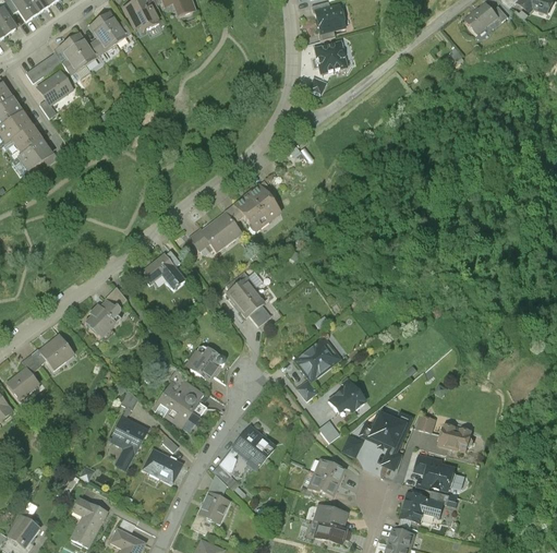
[(13,12),(5,0),(0,0),(0,4),(2,8),(8,16),(13,12)]
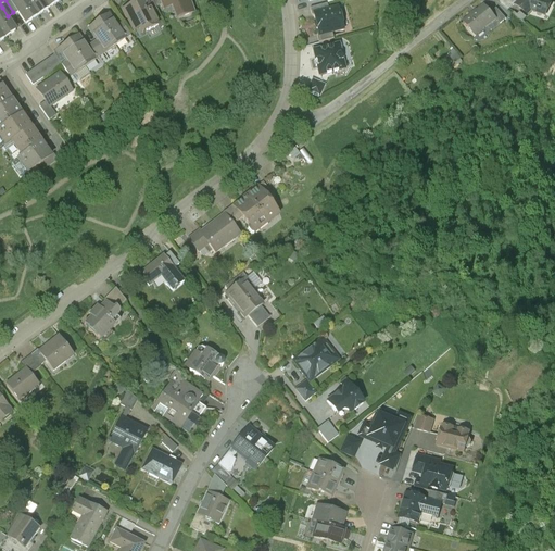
[(13,1),(12,0),(5,0),(13,12),(19,9),(13,1)]
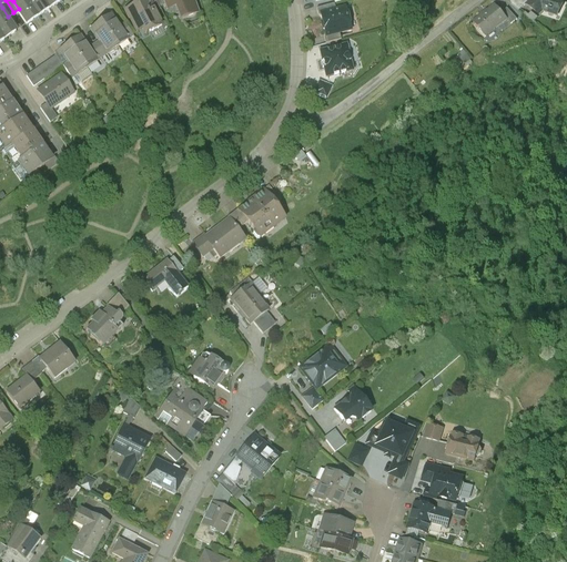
[(38,12),(29,0),(14,0),(13,1),(19,9),(27,20),(38,12)]
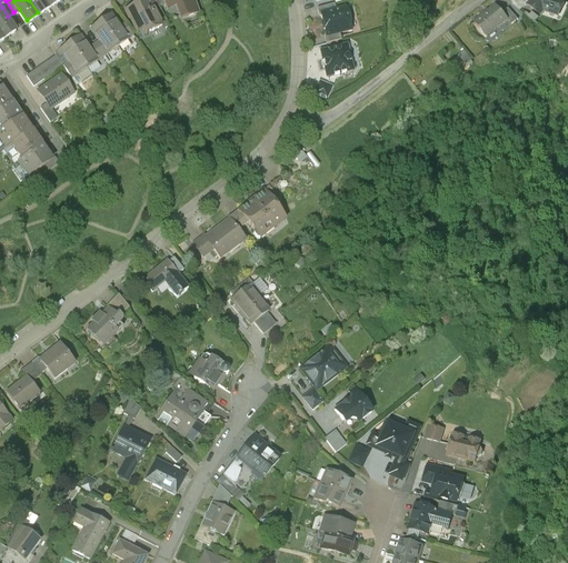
[(29,0),(38,12),(49,6),(46,0),(29,0)]
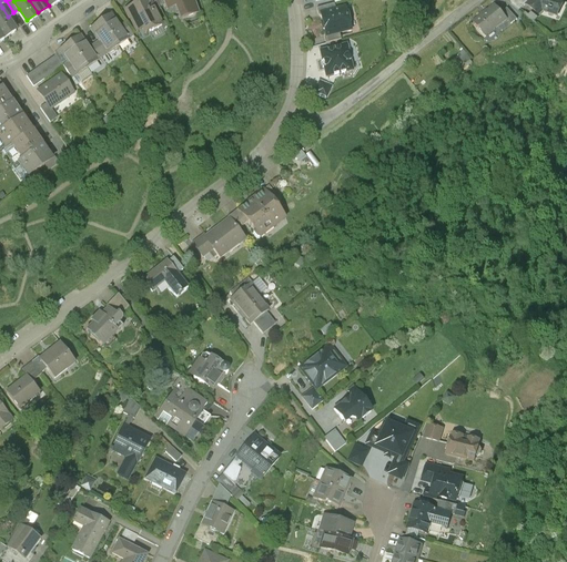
[(139,0),(127,6),(132,18),(133,17),(137,24),(142,22),(145,30),(162,22),(155,9),(151,0),(139,0)]
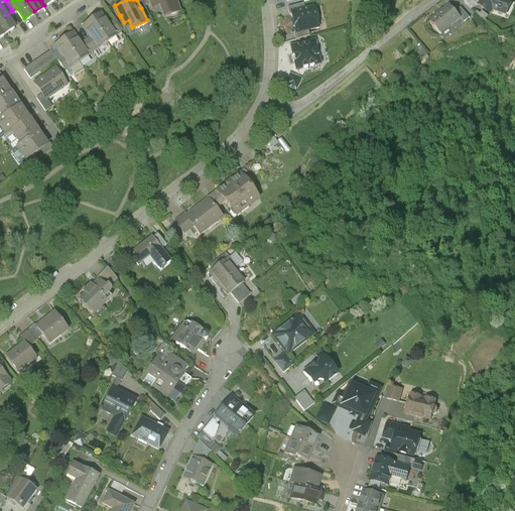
[(137,0),(141,8),(146,5),(145,3),(143,0),(137,0)]
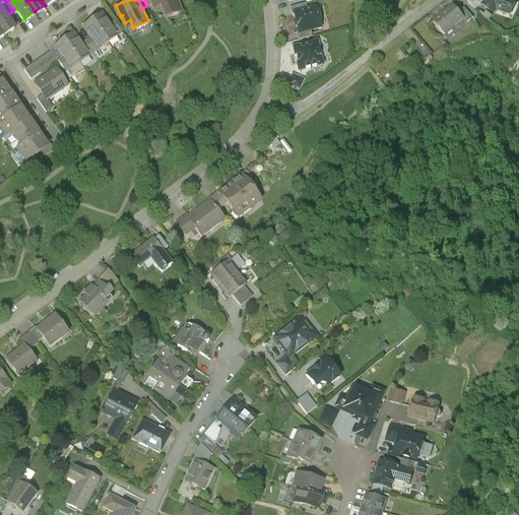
[(151,0),(152,1),(153,5),(167,0),(171,12),(183,8),(179,0),(151,0)]
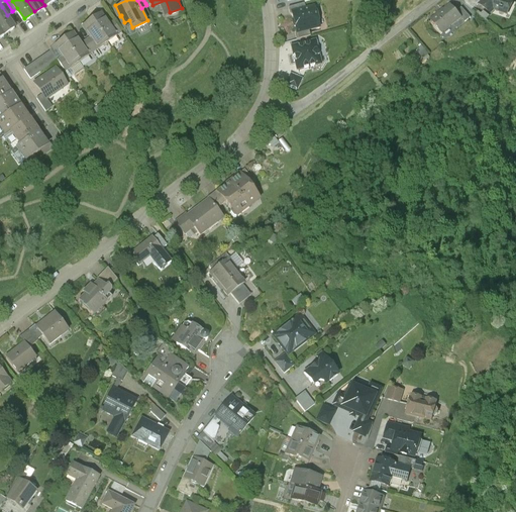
[(301,0),(289,3),(291,10),(293,10),(293,9),(306,5),(305,0),(301,0)]
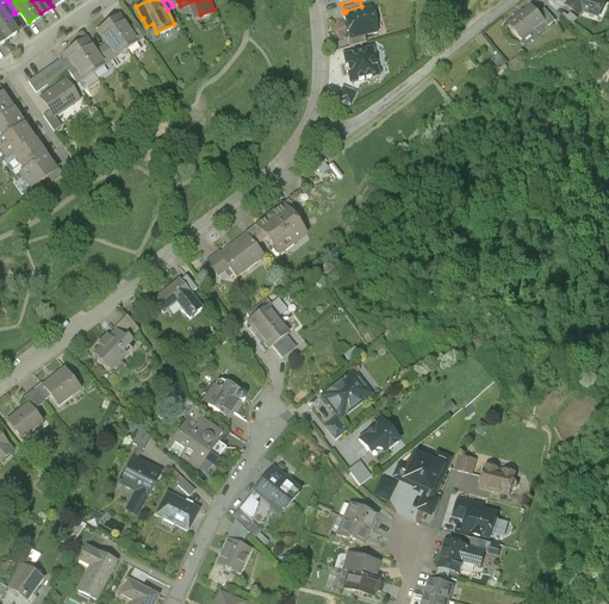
[(572,5),(566,0),(545,0),(560,14),(567,7),(569,8),(572,5)]
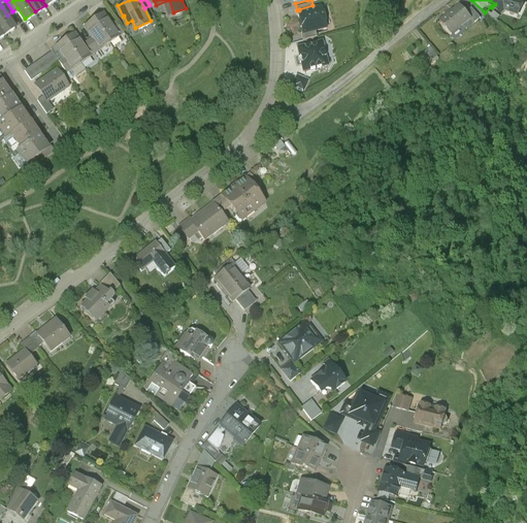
[(519,2),(517,0),(499,0),(495,4),(492,7),(503,18),(505,14),(520,21),(526,5),(519,2)]
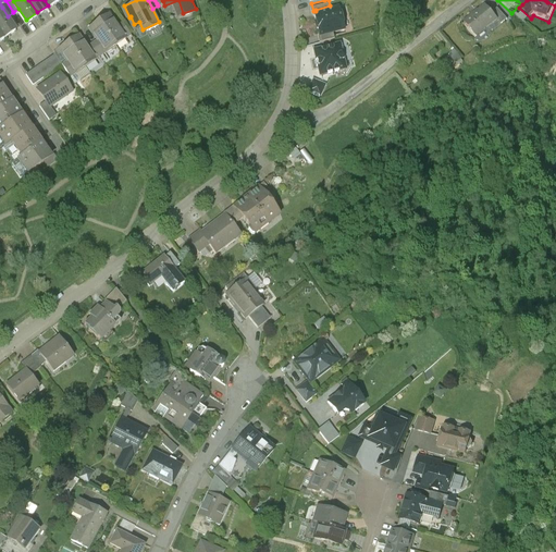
[(330,5),(316,10),(316,11),(321,31),(321,32),(333,28),(344,26),(338,4),(330,5)]
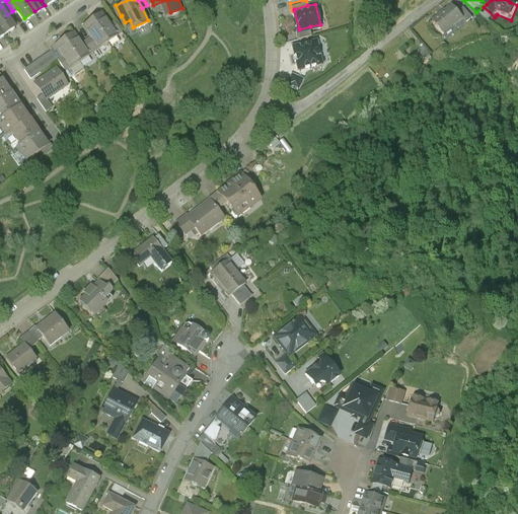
[(459,14),(453,6),(435,21),(446,37),(465,21),(459,14)]
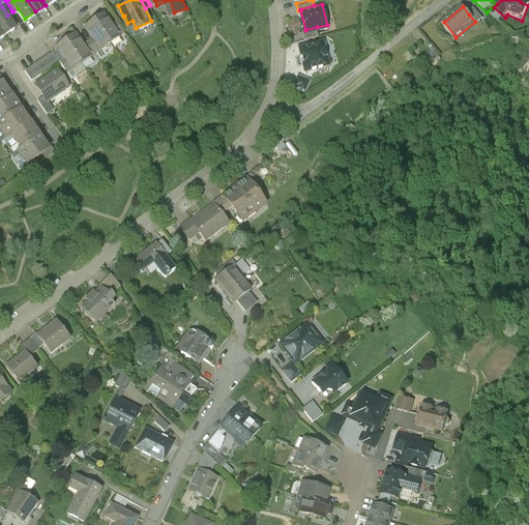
[(2,7),(0,9),(0,26),(4,33),(15,26),(7,16),(2,7)]
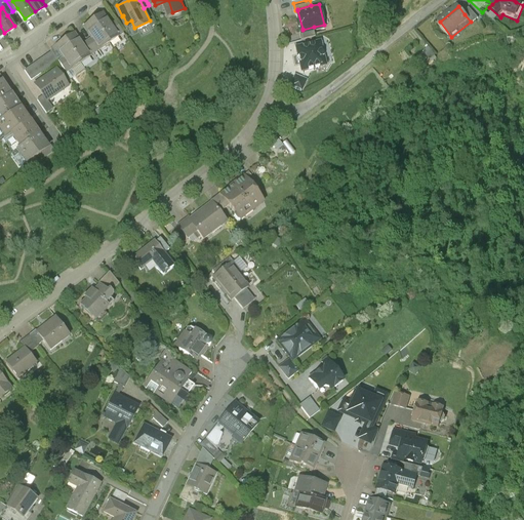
[(111,22),(103,10),(93,16),(110,40),(119,34),(118,32),(111,22)]
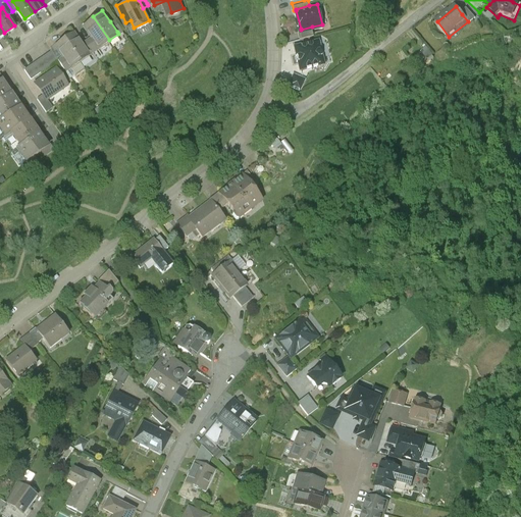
[(462,14),(468,21),(472,27),(477,22),(468,10),(462,14)]
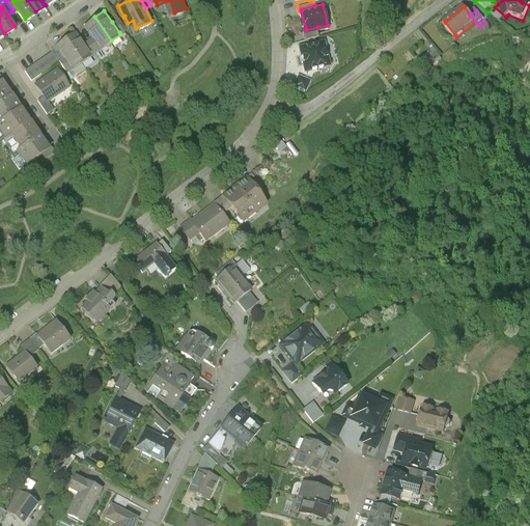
[(111,40),(94,17),(85,23),(101,45),(102,47),(111,40)]
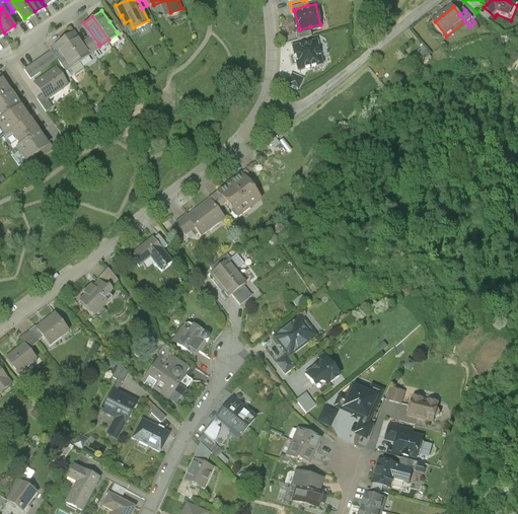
[(121,27),(114,17),(109,21),(117,31),(121,27)]
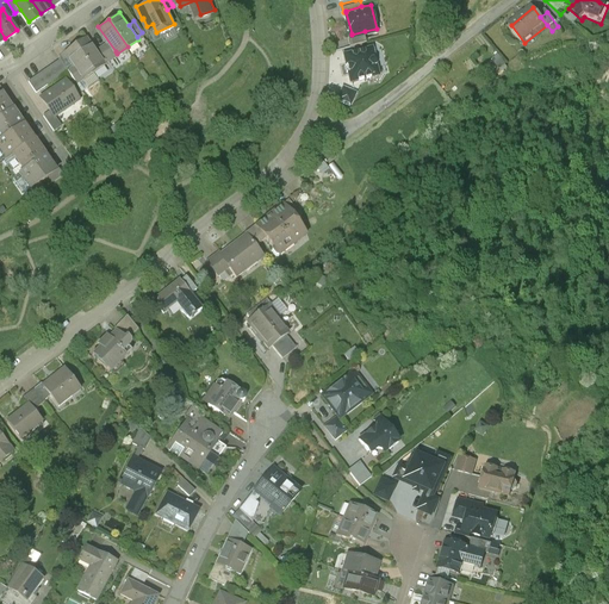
[(365,31),(352,35),(352,33),(349,33),(350,43),(367,38),(365,31)]
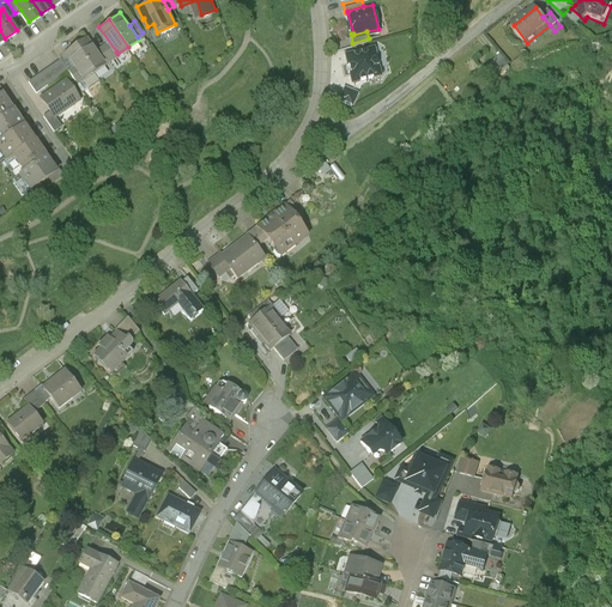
[(86,35),(76,42),(95,71),(105,62),(104,60),(96,48),(86,35)]
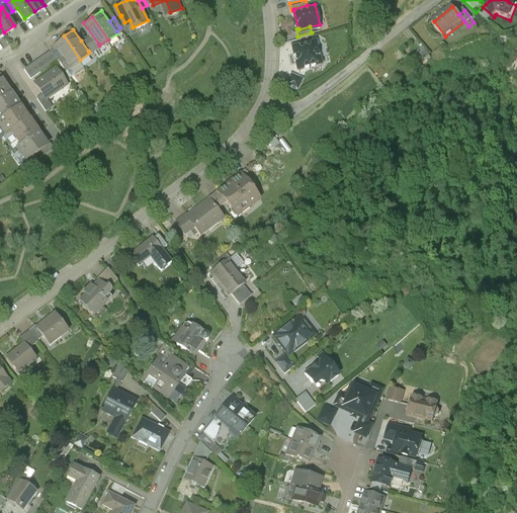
[(98,44),(91,34),(86,37),(93,48),(98,44)]
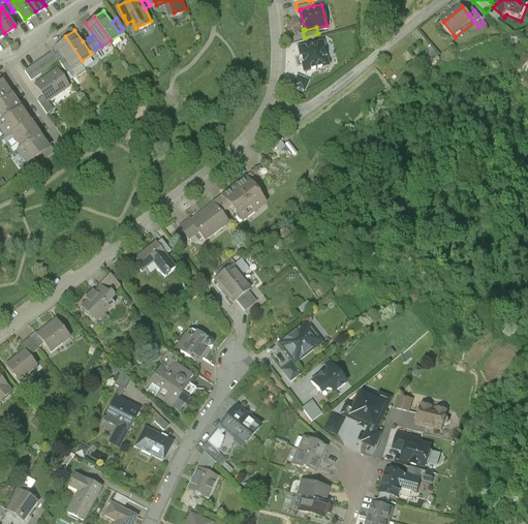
[(82,61),(65,36),(56,42),(64,55),(71,65),(72,67),(82,61)]
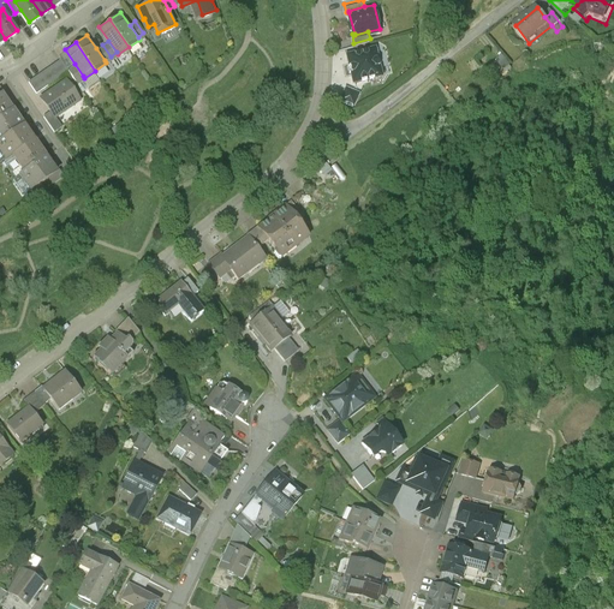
[(111,57),(102,45),(96,48),(105,60),(111,57)]
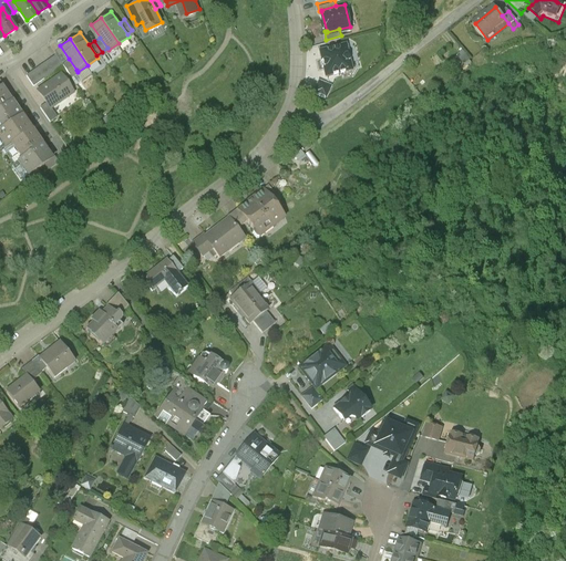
[(346,42),(320,48),(327,73),(352,68),(346,42)]
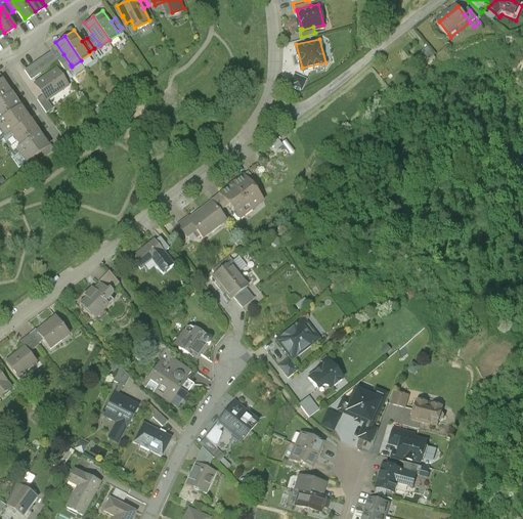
[(52,48),(46,51),(53,61),(58,57),(52,48)]
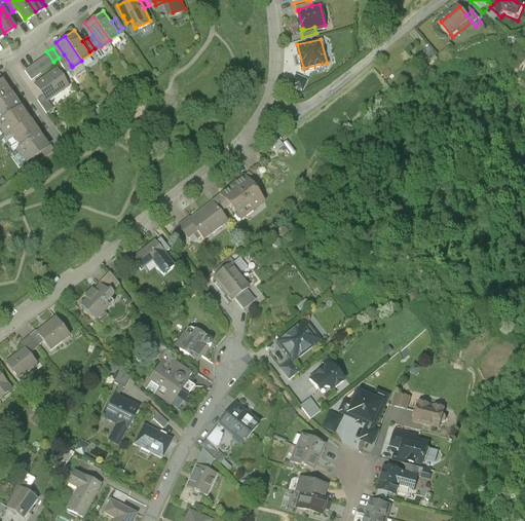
[(53,62),(46,51),(41,56),(48,66),(53,62)]
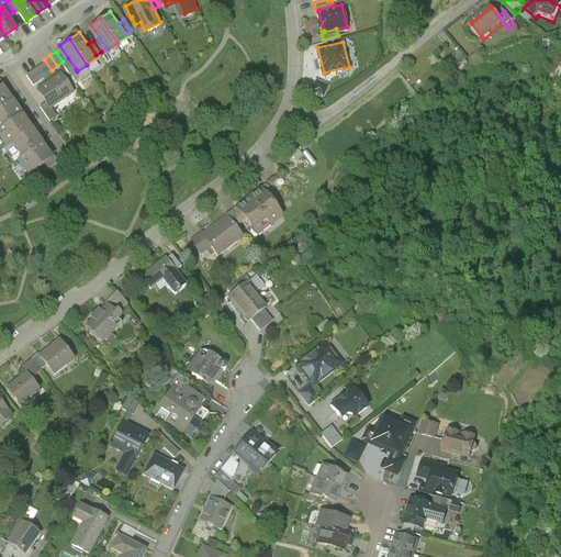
[(76,69),(68,58),(63,62),(70,73),(76,69)]
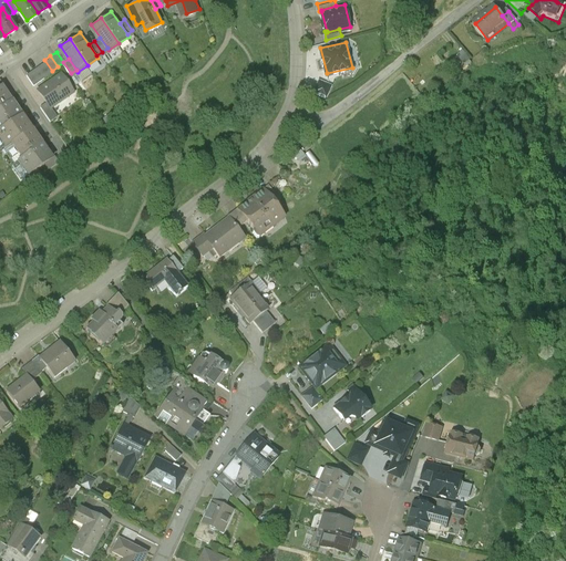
[(44,60),(39,64),(45,74),(52,71),(44,60)]
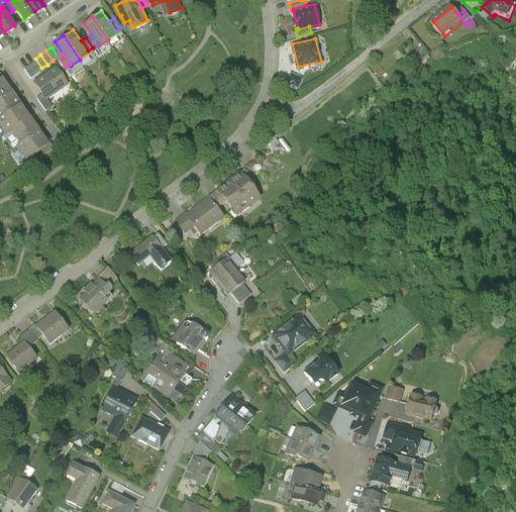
[(41,68),(35,59),(30,62),(36,72),(41,68)]
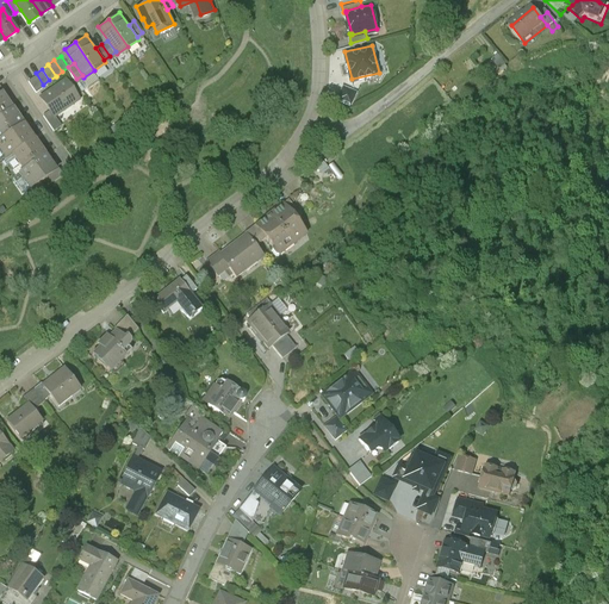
[(36,73),(29,78),(37,89),(43,85),(36,73)]
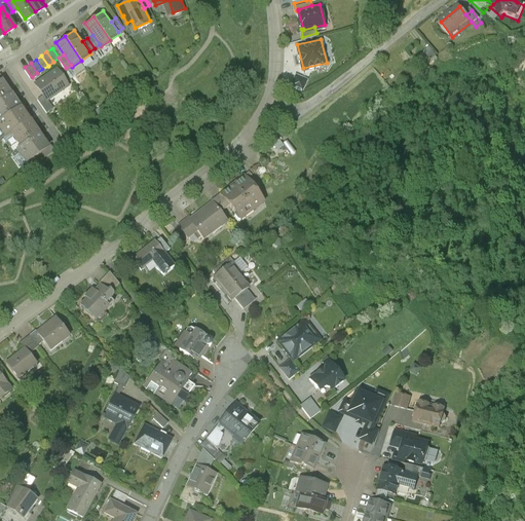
[(58,67),(36,81),(43,92),(47,98),(47,97),(51,94),(52,95),(61,88),(59,85),(66,80),(58,67)]
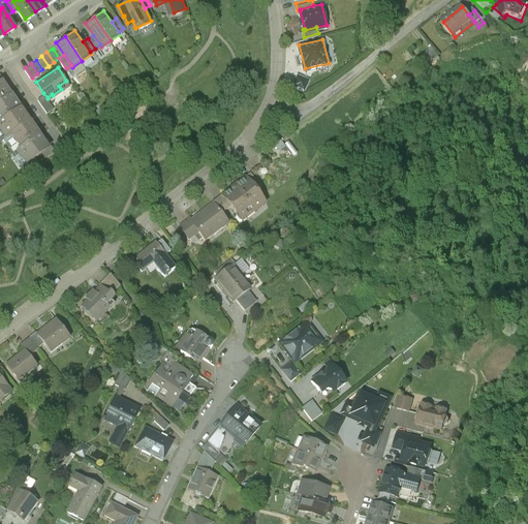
[(309,78),(298,72),(292,84),(304,89),(309,78)]
